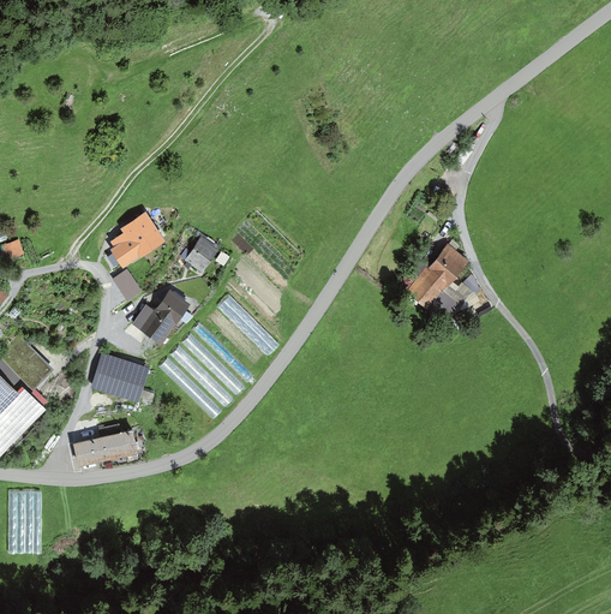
[(124,264),(156,240),(138,216),(106,240),(124,264)]
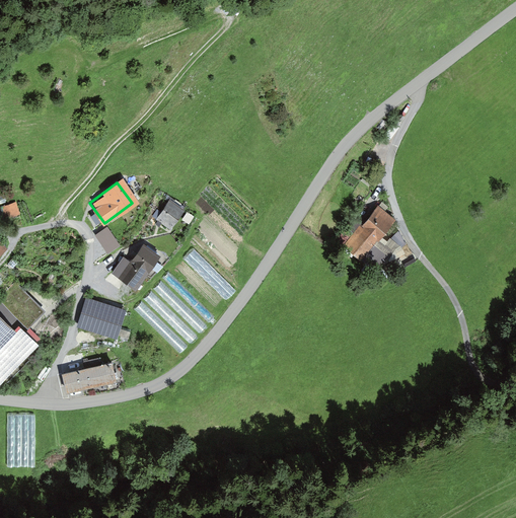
[(2,216),(18,212),(14,200),(0,204),(0,208),(2,216)]
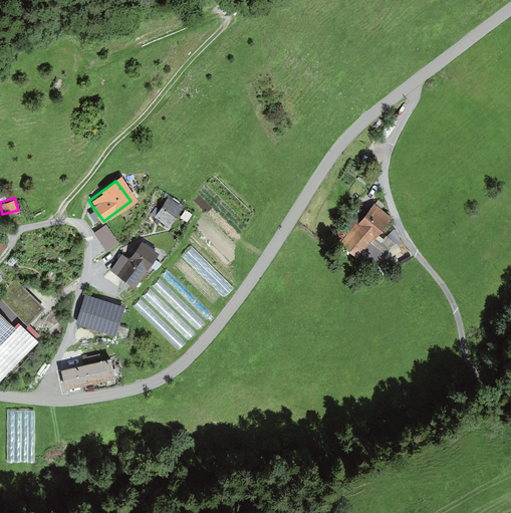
[(182,210),(168,199),(154,217),(168,227),(182,210)]
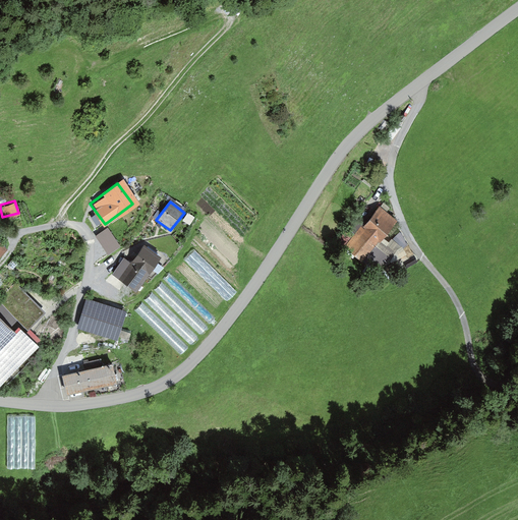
[(391,225),(373,213),(352,241),(368,253),(391,225)]
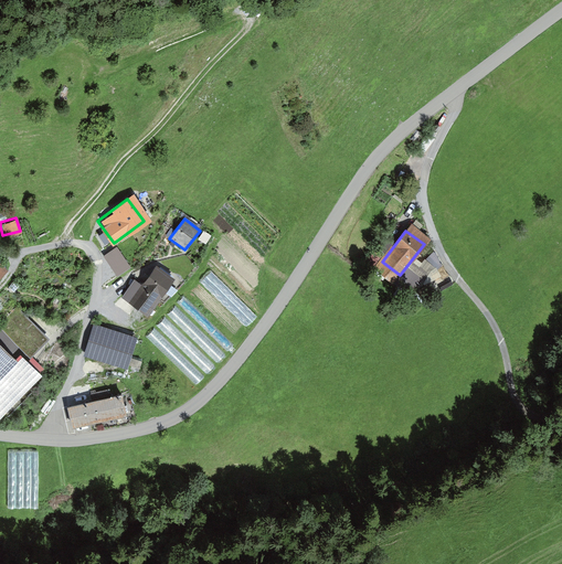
[(115,243),(102,253),(115,273),(129,264),(115,243)]
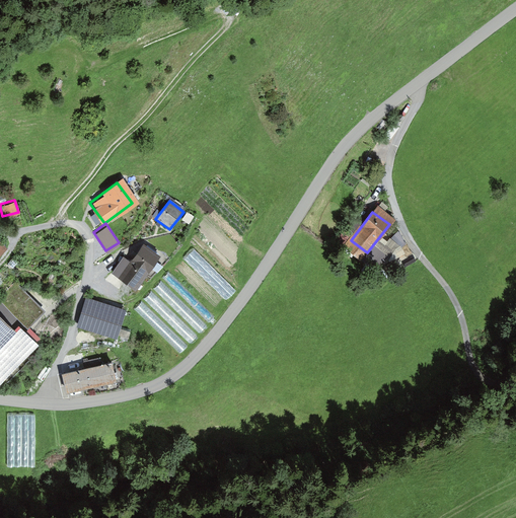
[(121,255),(109,271),(133,287),(155,255),(141,245),(129,262),(121,255)]
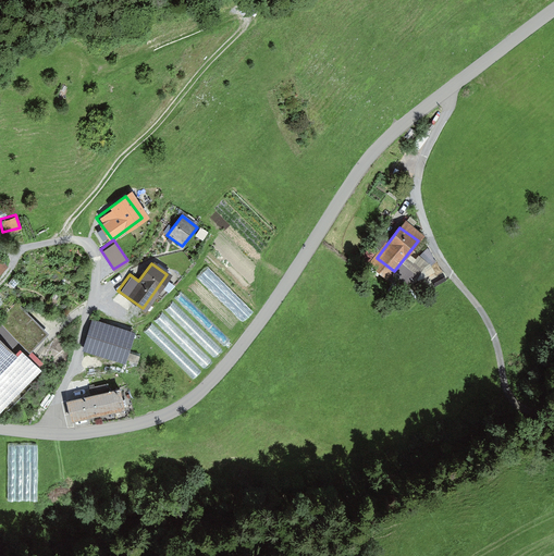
[(134,331),(96,321),(88,351),(126,361),(134,331)]
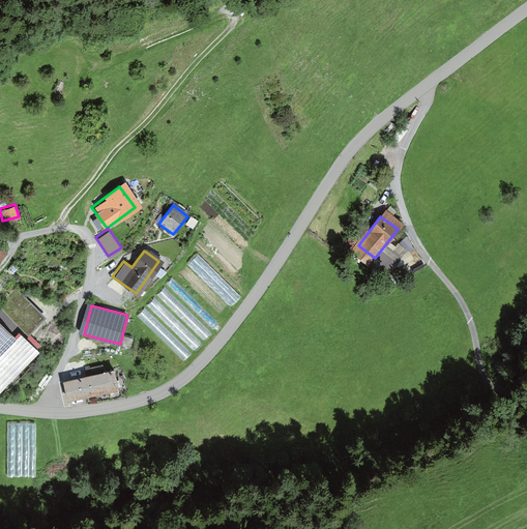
[(36,356),(0,321),(0,386),(4,390),(36,356)]
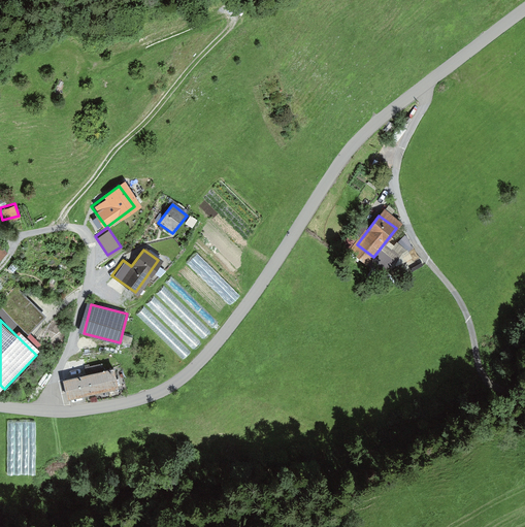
[(113,367),(65,381),(70,401),(119,388),(113,367)]
